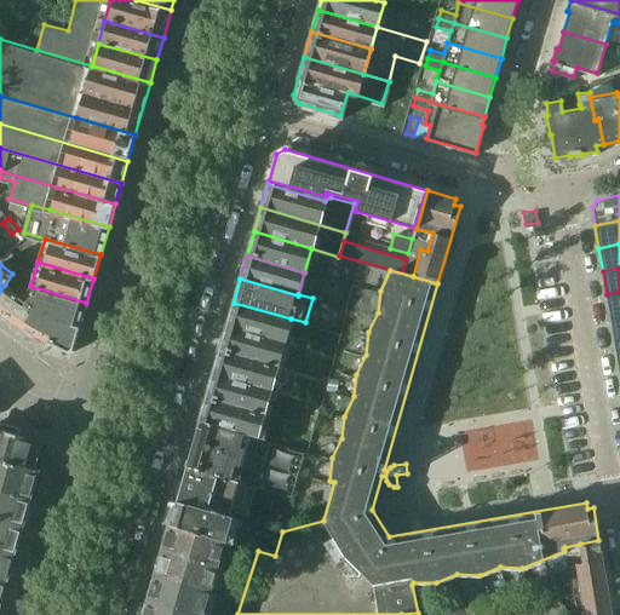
[(36,306),(23,297),(5,285),(0,291),(0,310),(22,326),(36,306)]
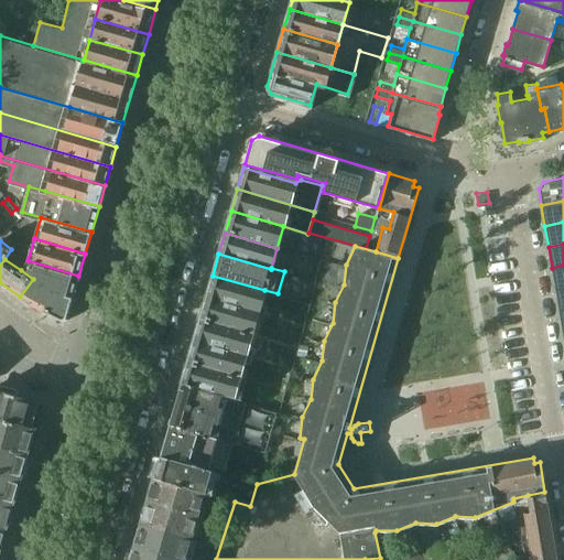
[(78,276),(28,260),(21,270),(33,279),(20,297),(26,302),(62,319),(66,318),(78,276)]
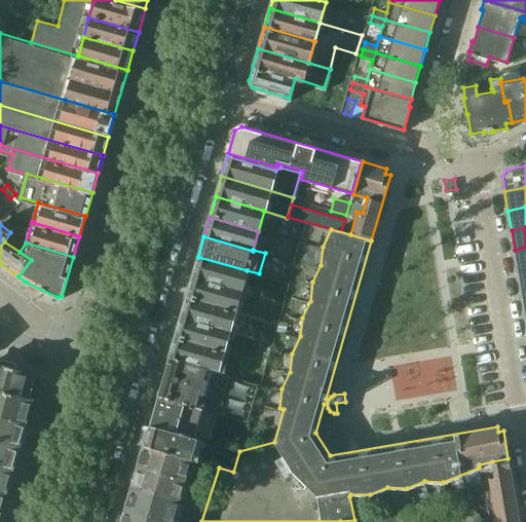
[(525,267),(525,247),(515,250),(518,268),(525,267)]
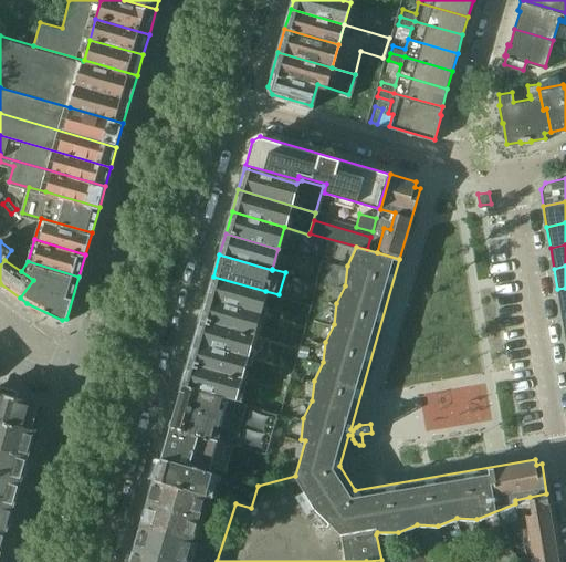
[(265,291),(213,277),(207,297),(304,324),(310,303),(279,294),(265,291)]
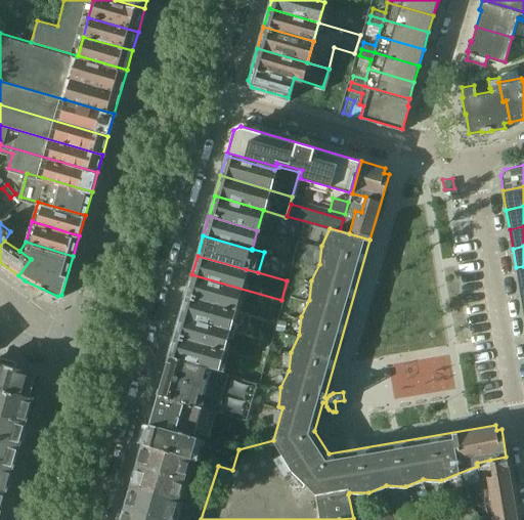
[(281,300),(191,274),(186,294),(275,320),(281,300)]
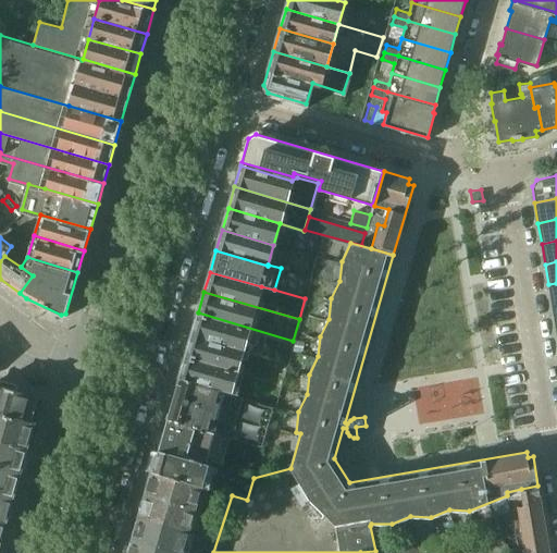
[(293,341),(198,312),(193,333),(287,360),(293,341)]
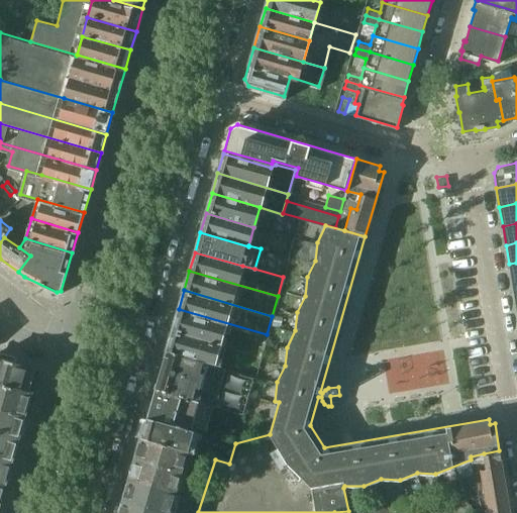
[(267,334),(179,309),(173,329),(220,343),(233,346),(261,354),(267,334)]
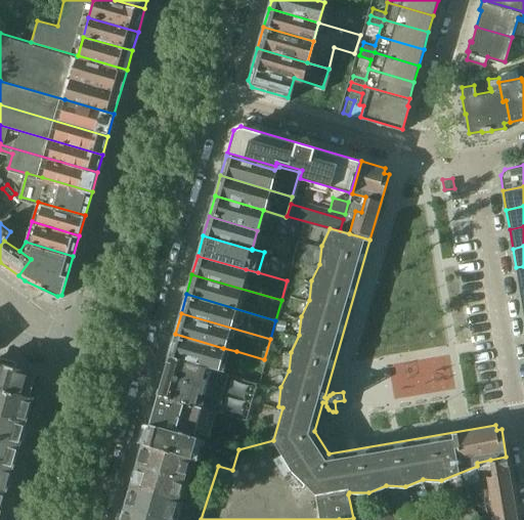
[(264,359),(236,351),(223,348),(175,334),(169,355),(210,366),(258,381),(264,359)]
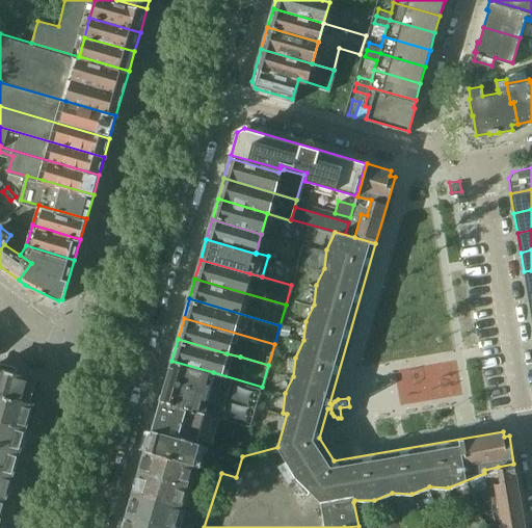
[(17,369),(0,361),(0,395),(32,405),(38,383),(34,381),(34,379),(34,378),(30,377),(30,376),(16,372),(17,369)]
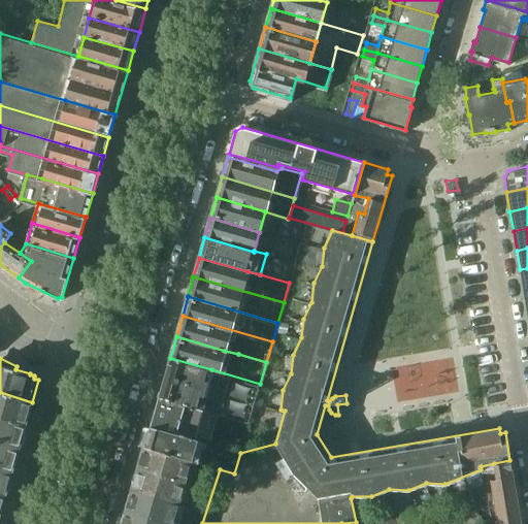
[(250,422),(260,384),(211,369),(170,358),(159,398),(200,410),(203,411),(250,422)]
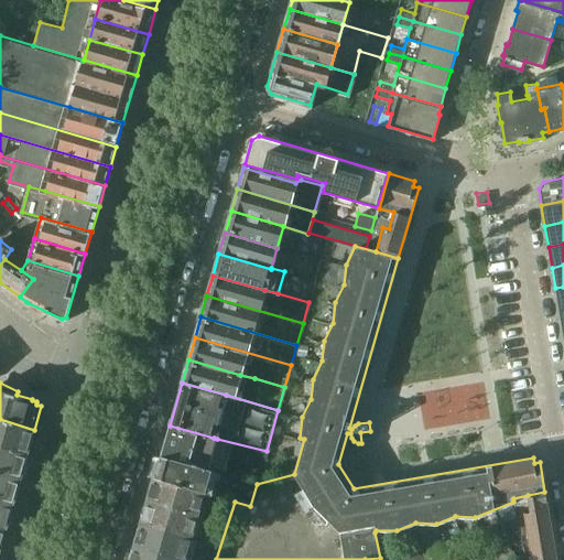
[(34,430),(0,419),(0,445),(28,454),(34,430)]
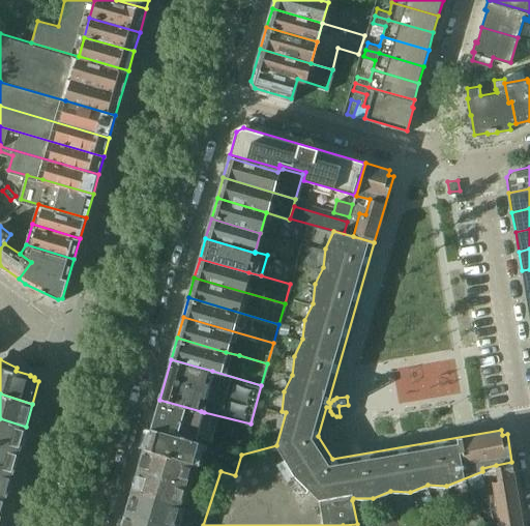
[(196,442),(204,412),(201,411),(159,400),(150,429),(196,442)]
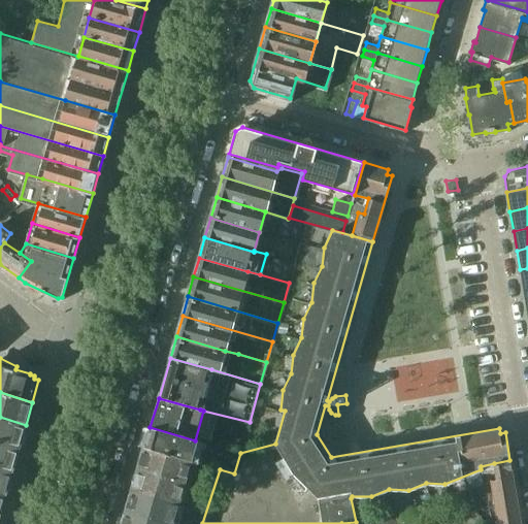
[(26,425),(0,417),(0,444),(19,450),(26,425)]
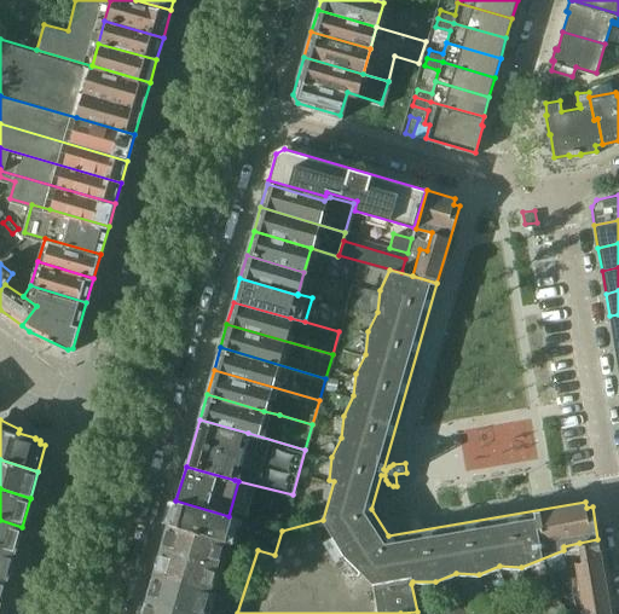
[(232,543),(239,519),(229,516),(175,500),(169,525),(225,540),(232,543)]
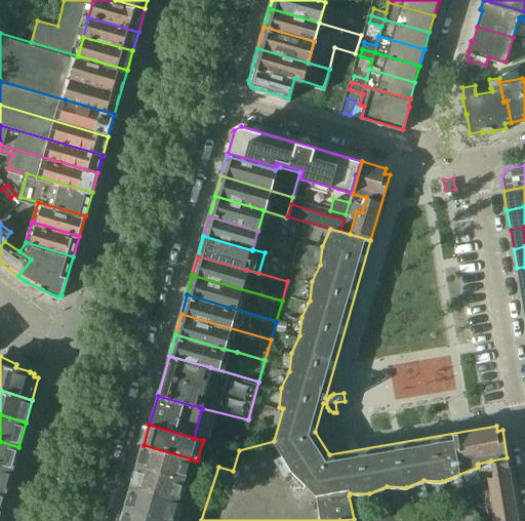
[(0,441),(0,467),(11,471),(18,447),(0,441)]
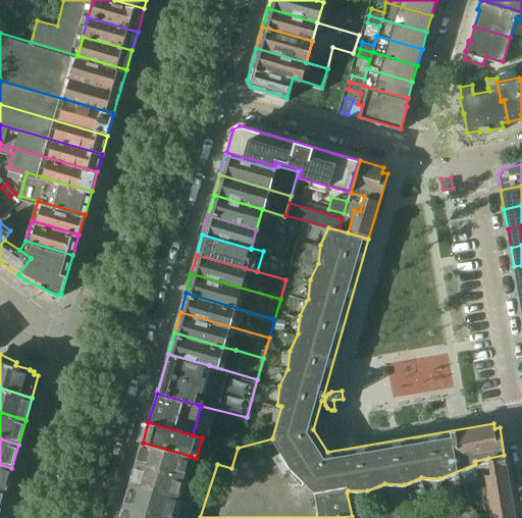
[(184,476),(190,456),(143,443),(137,462),(184,476)]
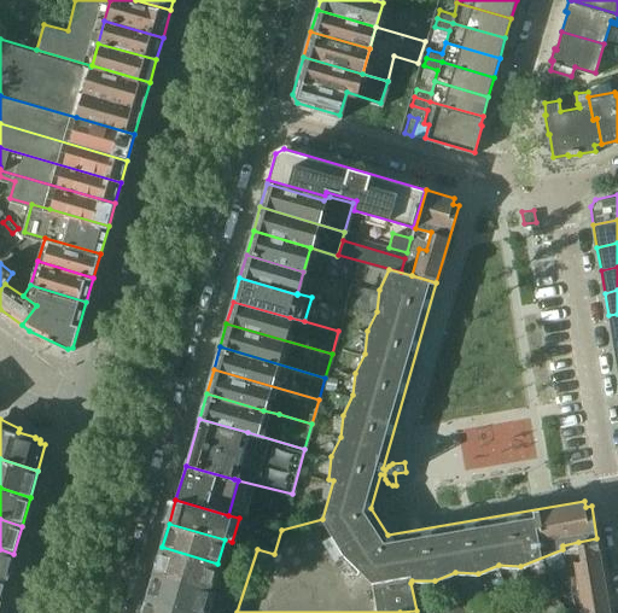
[(610,612),(605,588),(596,538),(578,542),(582,560),(573,561),(582,612),(610,612)]
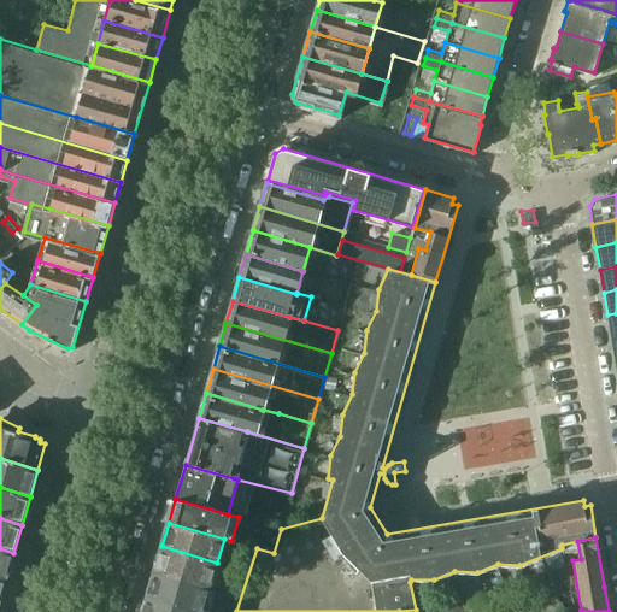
[(244,571),(217,563),(162,546),(154,571),(238,595),(244,571)]
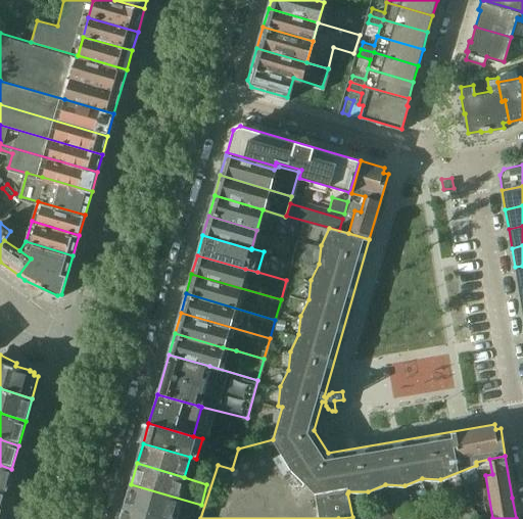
[(11,469),(0,465),(0,490),(5,492),(11,469)]
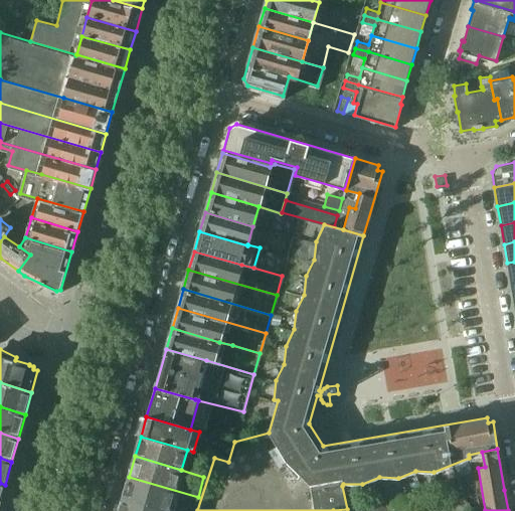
[(193,510),(198,497),(129,477),(123,499),(164,510),(193,510)]
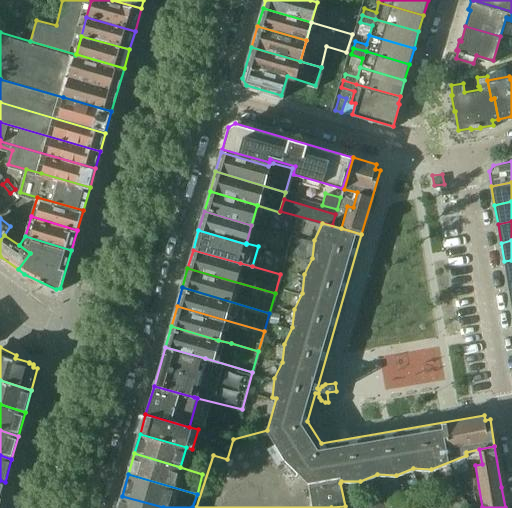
[(451,488),(452,498),(462,497),(461,487),(451,488)]
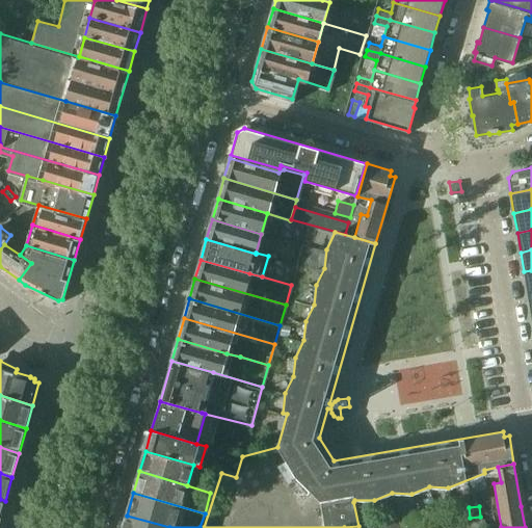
[(425,513),(380,523),(381,527),(404,527),(427,524),(425,513)]
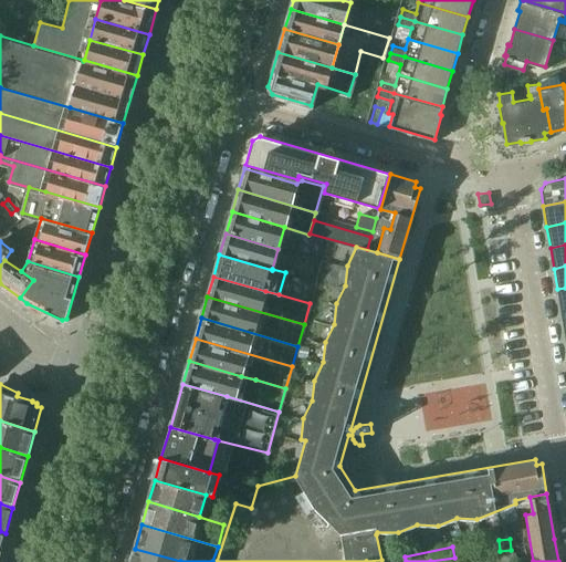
[(180,561),(135,549),(130,561),(180,561)]
